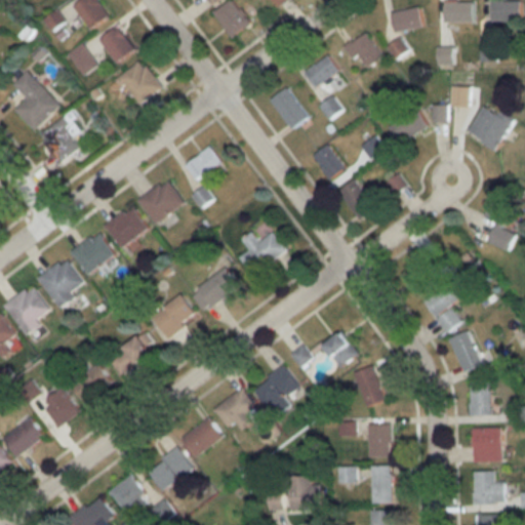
[(90,28),(109,15),(98,0),(79,0),(74,4),(90,28)]
